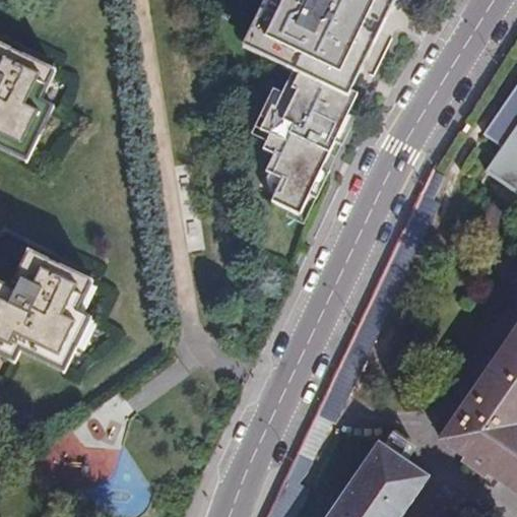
[(262,0),(242,42),(286,63),(347,93),(392,0),(262,0)]
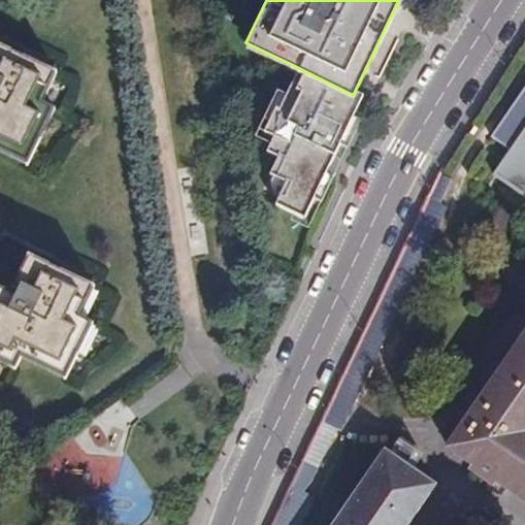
[(0,143),(31,159),(58,104),(43,96),(57,69),(0,39),(0,143)]
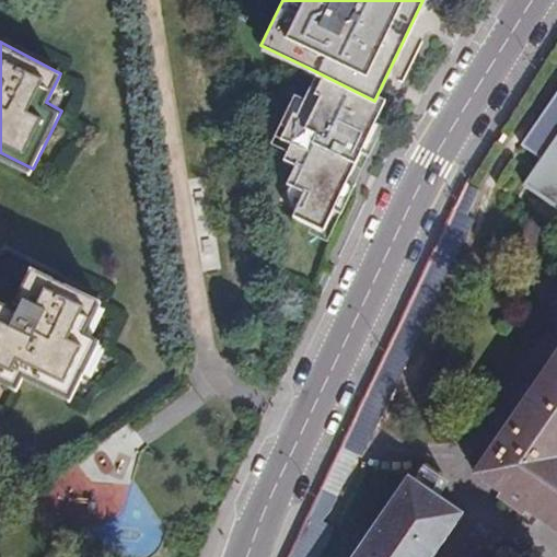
[(280,125),(348,157),(374,101),(309,68),(280,125)]
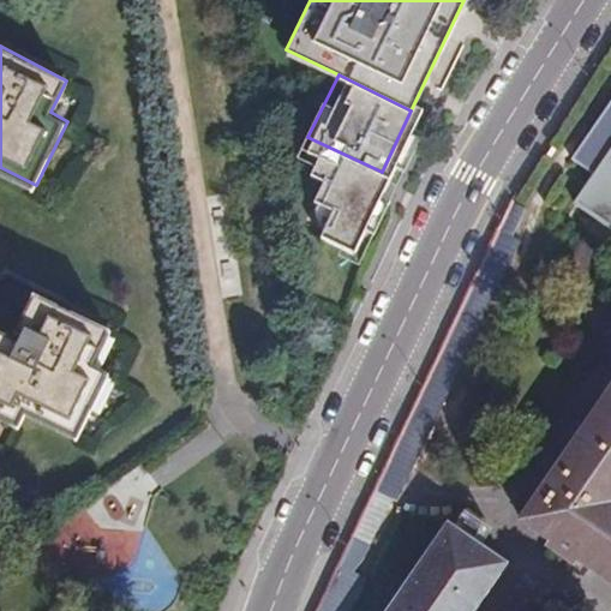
[(382,172),(307,137),(298,157),(310,163),(305,174),(319,181),(309,202),(323,209),(311,234),(343,250),(372,192),(382,172)]
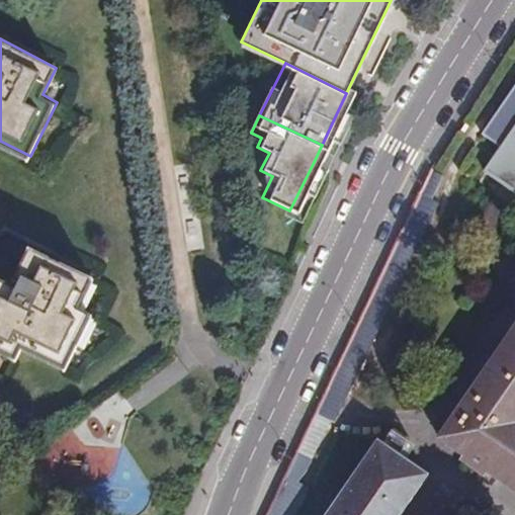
[(514,132),(488,172),(514,189),(514,132)]
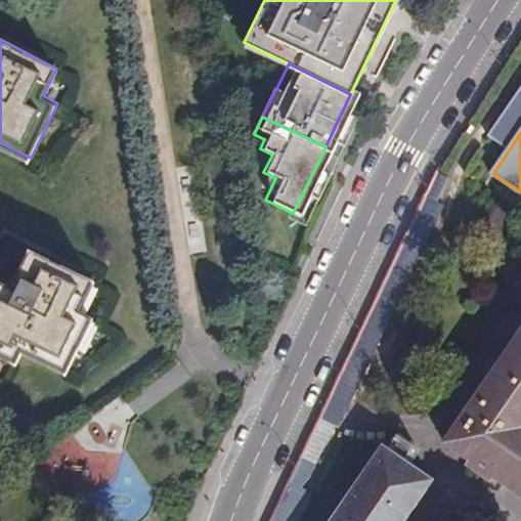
[(401,244),(269,520),(287,520),(349,393),(346,392),(449,179),(436,172),(401,244)]
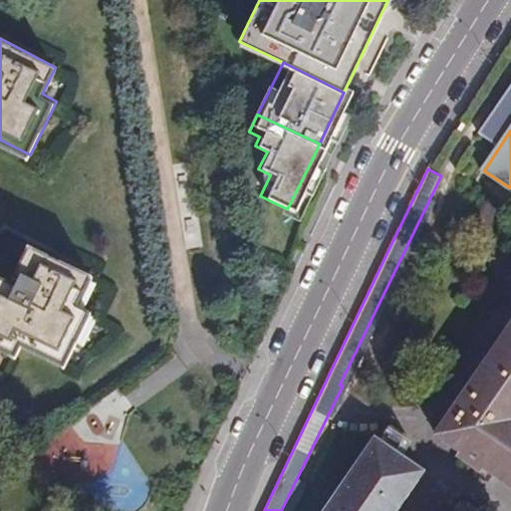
[(17,284),(0,275),(0,347),(17,356),(24,343),(67,363),(94,310),(77,301),(89,276),(27,245),(14,272),(21,276),(17,284)]
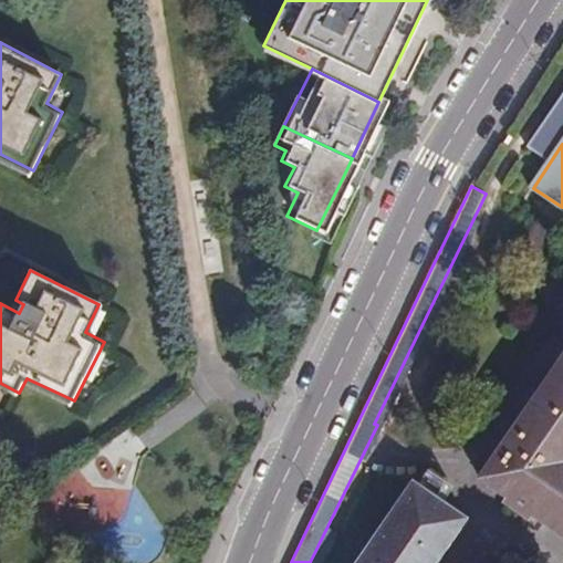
[(537,511),(562,529),(562,364),(486,477),(515,497),(511,502),(533,518),(537,511)]
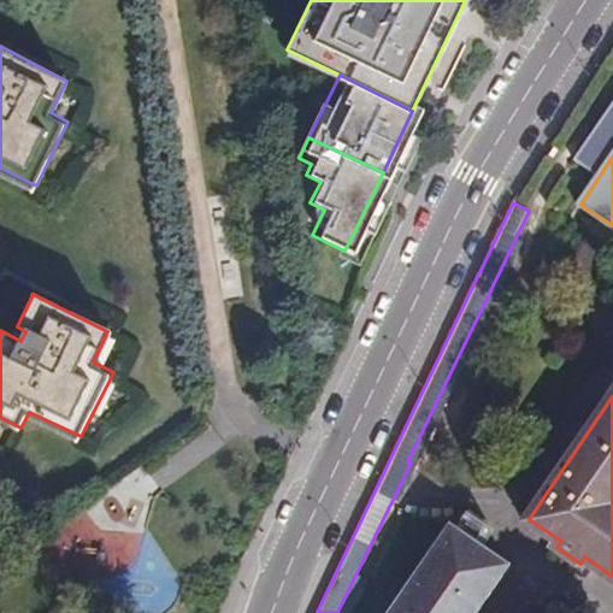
[(435,543),(385,612),(472,612),(493,583),(435,543)]
